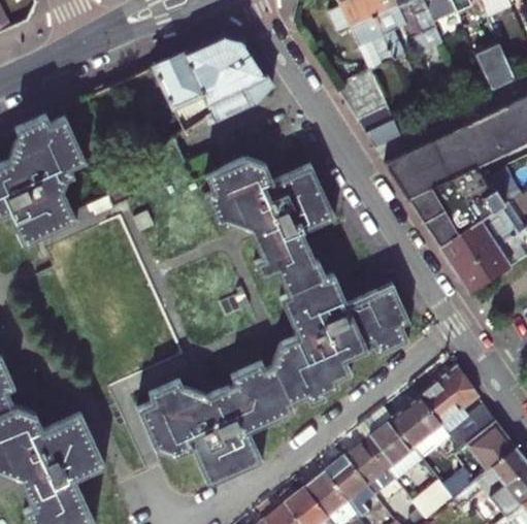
[(338,0),(341,6),(352,29),(361,48),(370,43),(381,67),(383,66),(387,74),(397,69),(365,0),(338,0)]
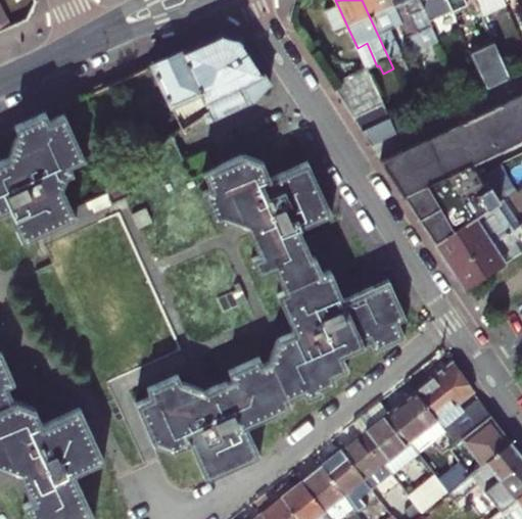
[(362,0),(393,68),(396,75),(405,71),(397,53),(400,52),(390,31),(402,26),(390,0),(362,0)]
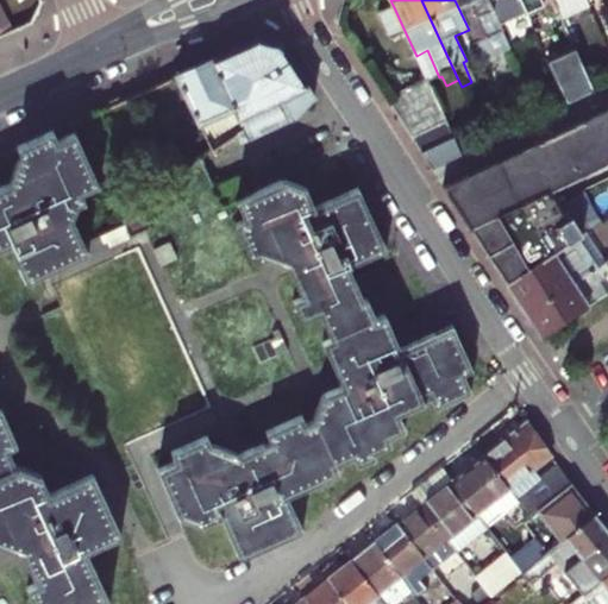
[(487,0),(455,0),(469,30),(483,62),(511,50),(499,25),(487,0)]
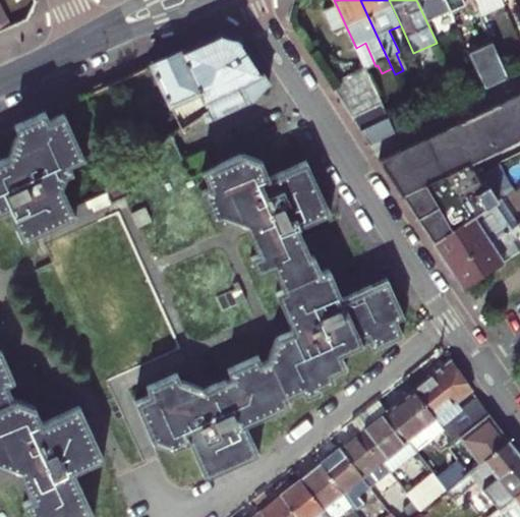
[(416,0),(426,21),(450,11),(444,0),(416,0)]
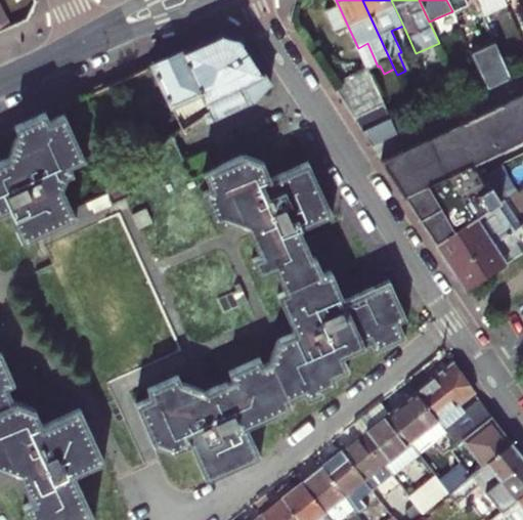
[(477,1),(476,0),(446,0),(452,11),(477,1)]
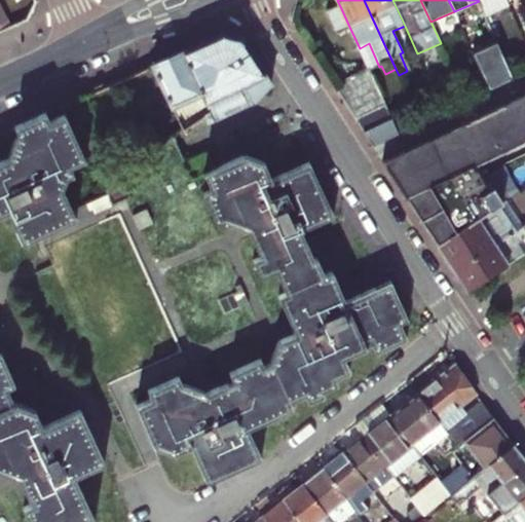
[(524,0),(505,0),(509,5),(513,3),(515,10),(524,5),(524,0)]
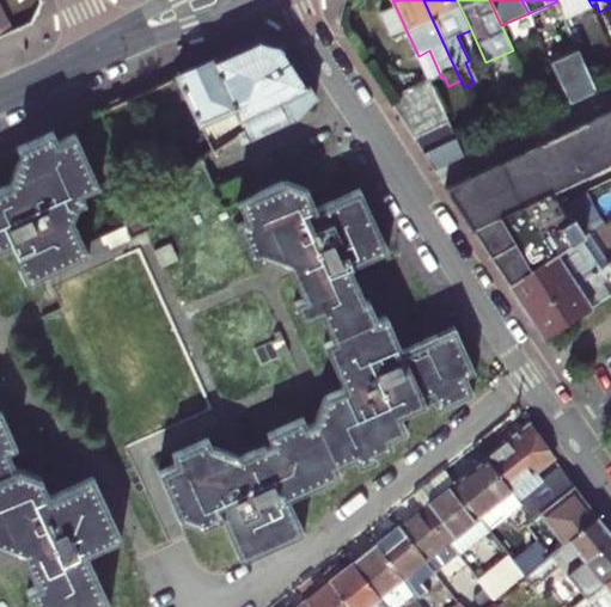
[(408,34),(396,7),(384,14),(395,40),(408,34)]
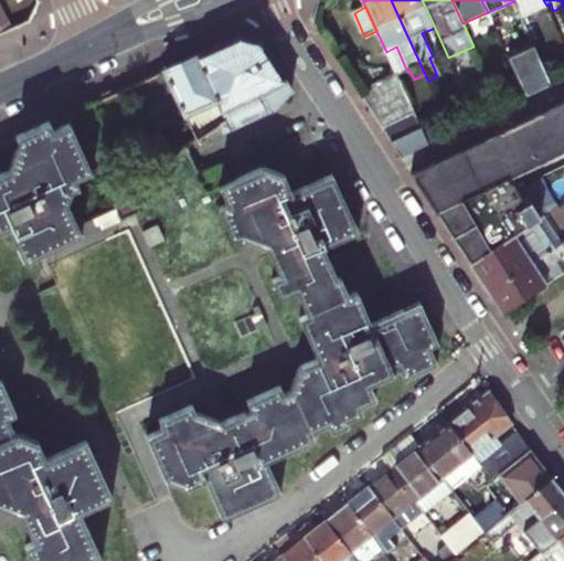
[(166,74),(199,141),(227,123),(231,128),(278,105),(294,90),(265,44),(242,40),(166,74)]
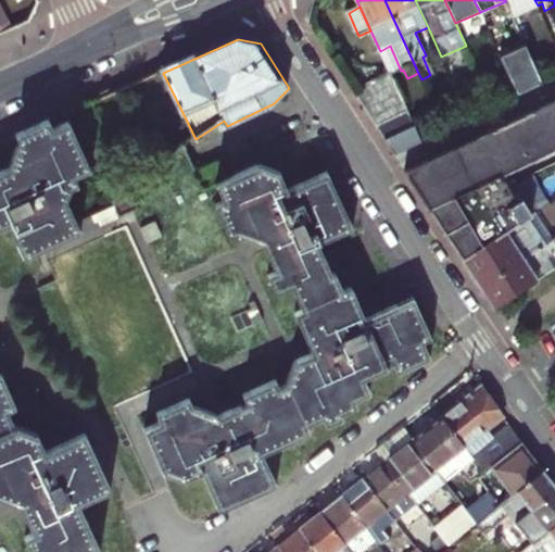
[(500,57),(507,72),(532,61),(526,46),(500,57)]
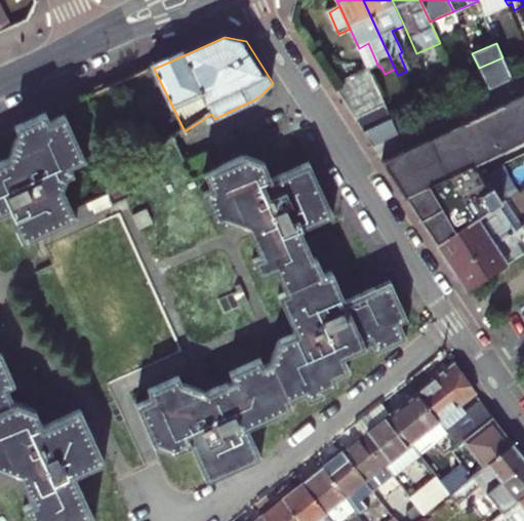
[(479,68),(489,91),(513,80),(502,57),(479,68)]
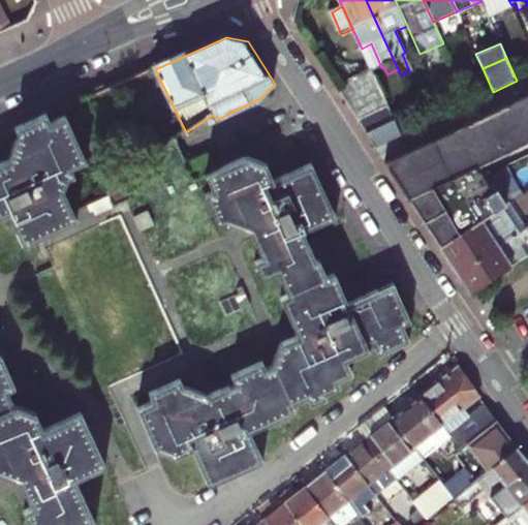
[(337,88),(359,121),(389,107),(372,70),(337,88)]
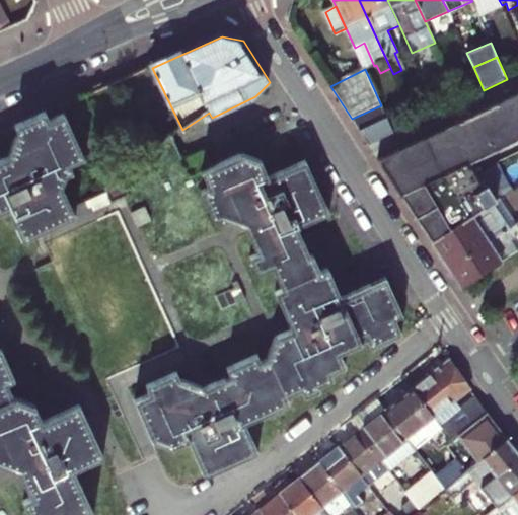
[(517,96),(379,160),(402,196),(468,163),(517,139),(517,96)]
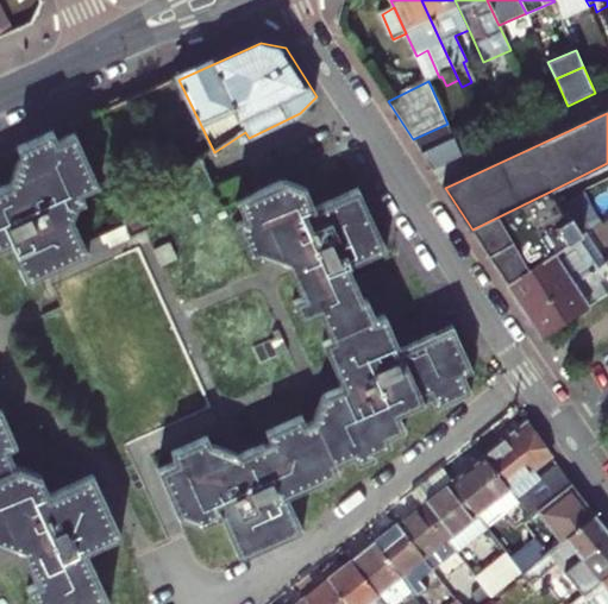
[(413,139),(424,155),(455,140),(447,124),(413,139)]
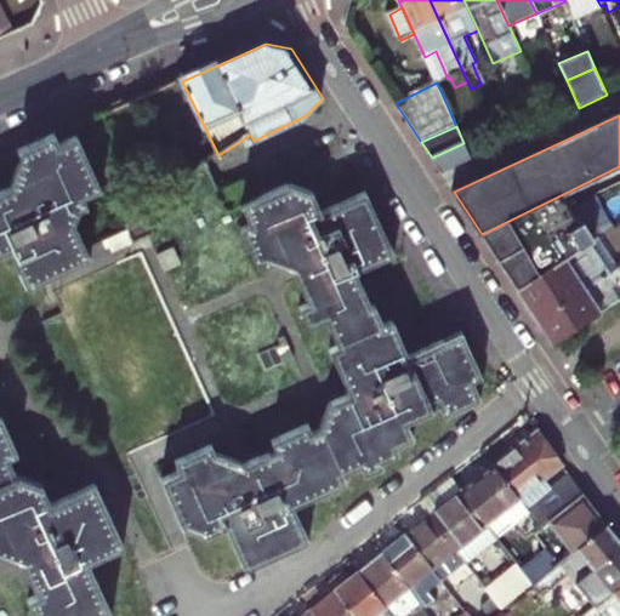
[(44,284),(97,260),(77,212),(96,204),(89,189),(102,183),(80,137),(66,144),(62,135),(13,157),(26,183),(0,194),(0,552),(11,547),(30,591),(33,589),(37,597),(24,602),(30,615),(106,615),(85,568),(121,551),(92,488),(47,508),(39,490),(22,497),(5,461),(15,456),(0,425),(0,257),(5,255),(22,294),(44,284)]
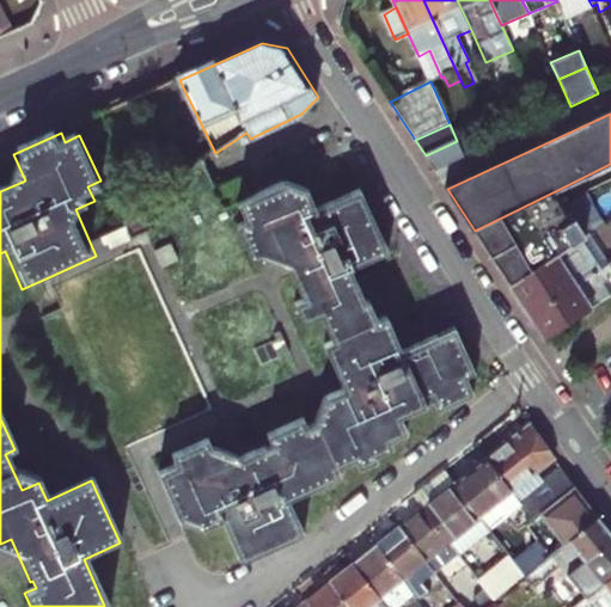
[(426,155),(434,169),(464,155),(457,141),(426,155)]
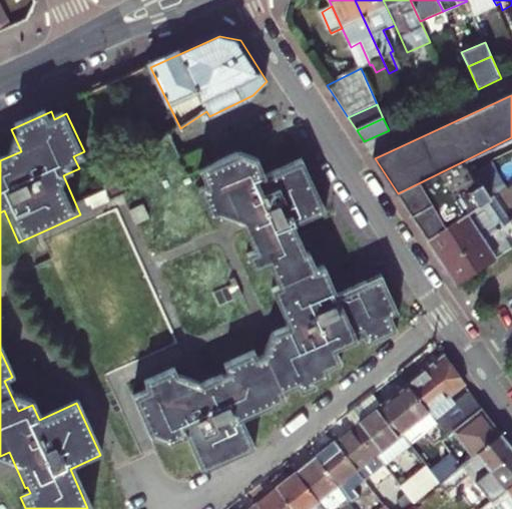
[(207,167),(199,171),(205,186),(197,189),(211,220),(234,209),(250,245),(252,244),(256,250),(246,256),(254,274),(271,267),(280,288),(272,291),(289,328),(273,335),(280,350),(258,360),(254,353),(223,367),(228,376),(222,379),(221,376),(184,393),(174,371),(144,384),(147,392),(133,398),(151,436),(164,430),(171,444),(186,437),(203,474),(256,450),(241,421),(286,401),(283,394),(298,387),(301,394),(317,387),(315,382),(329,376),(326,370),(341,364),(335,351),(357,341),(355,338),(361,336),(365,344),(397,329),(390,315),(397,312),(380,275),(338,295),(325,266),(317,270),(309,252),(306,253),(294,226),(326,211),(301,159),(265,175),(259,161),(243,168),(237,154),(207,167)]
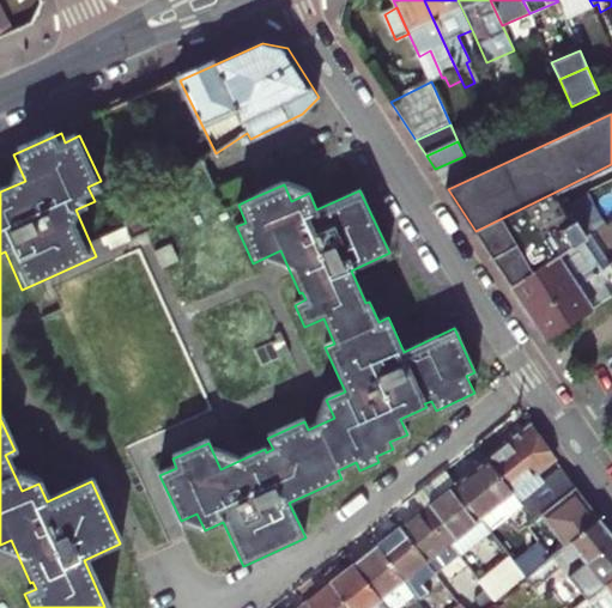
[(476,231),(510,285),(582,241),(588,237),(573,212),(568,214),(553,193),(476,231)]
